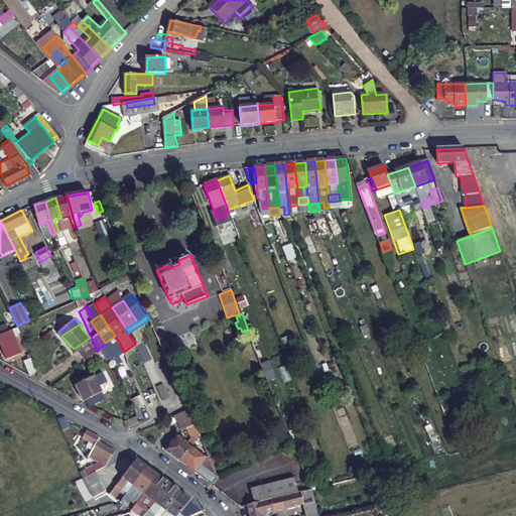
[(14,337),(20,334),(18,328),(0,335),(0,348),(5,361),(21,354),(14,337)]
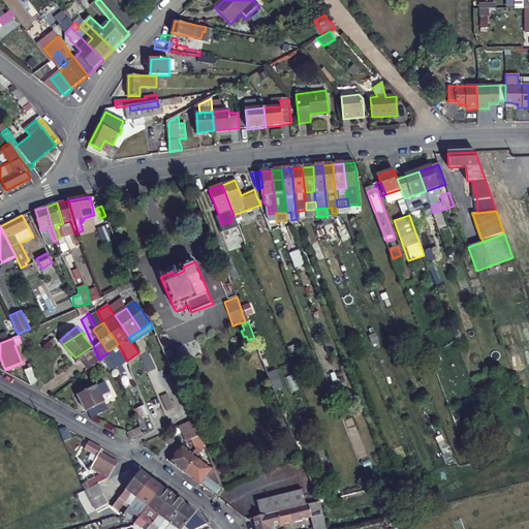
[(122,350),(118,344),(107,351),(109,352),(112,358),(116,364),(118,368),(120,370),(122,375),(126,371),(121,364),(127,361),(122,350)]
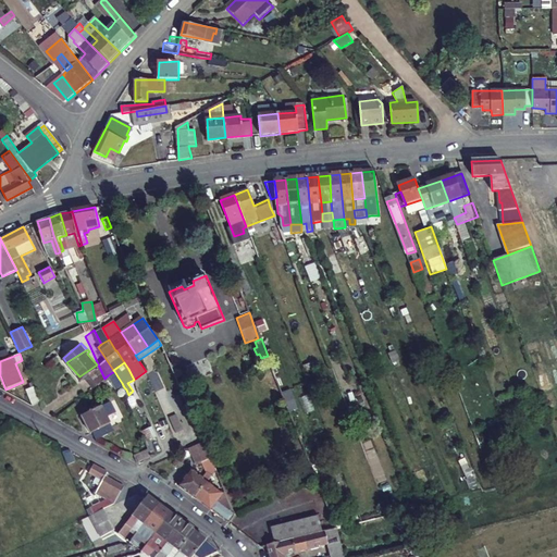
[(82,380),(85,375),(97,364),(79,376),(82,380)]
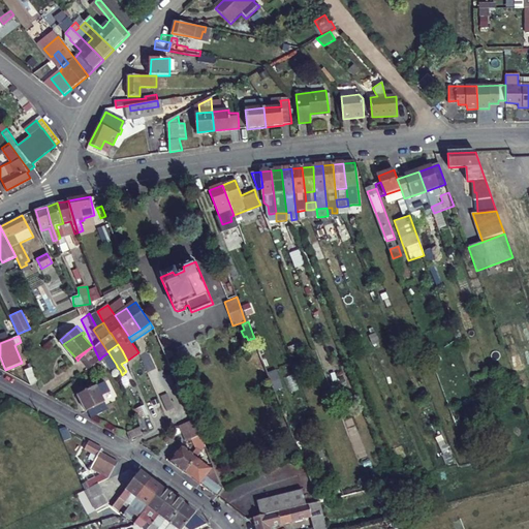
[(81,356),(90,367),(99,360),(93,346),(92,346),(81,356)]
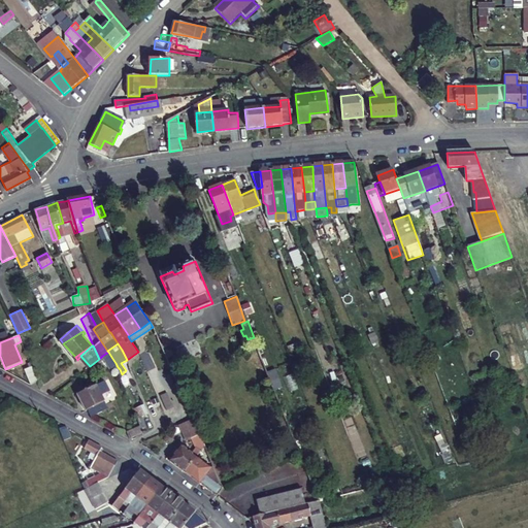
[(108,352),(102,356),(110,367),(116,363),(111,357),(108,352)]
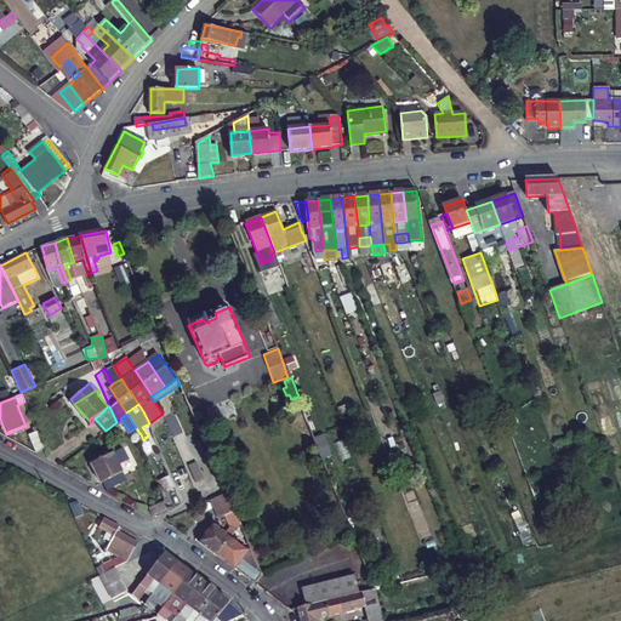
[(39,433),(29,437),(36,453),(46,449),(39,433)]
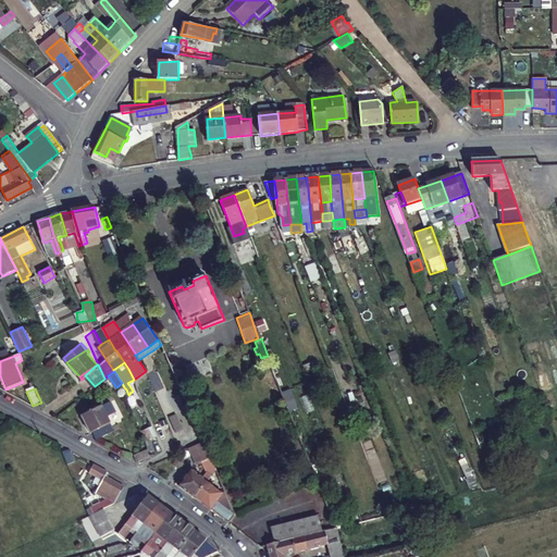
[(114,411),(110,401),(95,408),(81,415),(89,432),(91,431),(95,438),(112,431),(106,416),(114,411)]
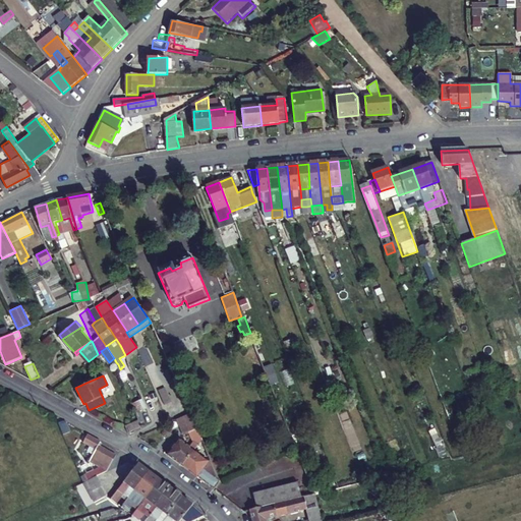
[(159,390),(166,409),(173,406),(165,388),(159,390)]
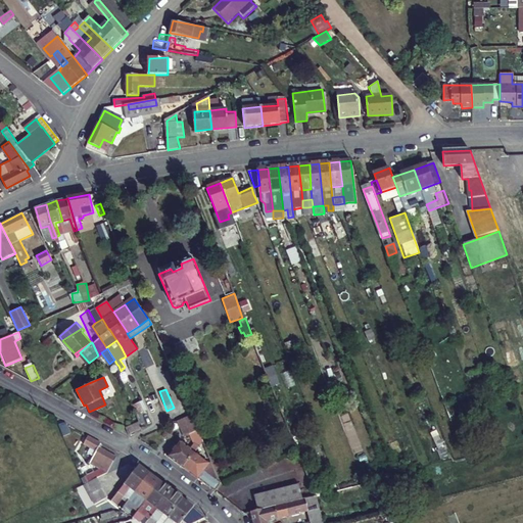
[(198,430),(191,415),(178,421),(184,436),(190,433),(198,430)]
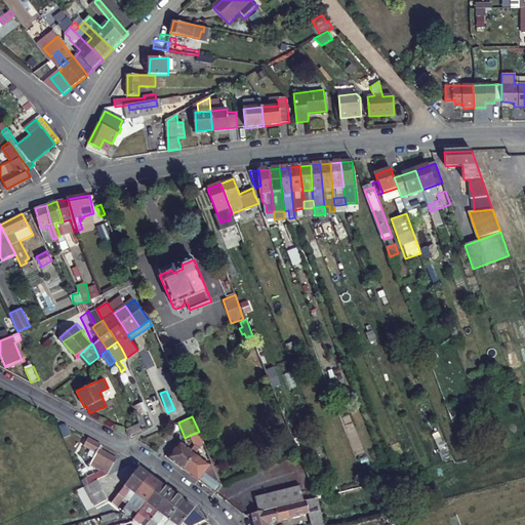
[(128,426),(131,433),(142,430),(138,421),(128,426)]
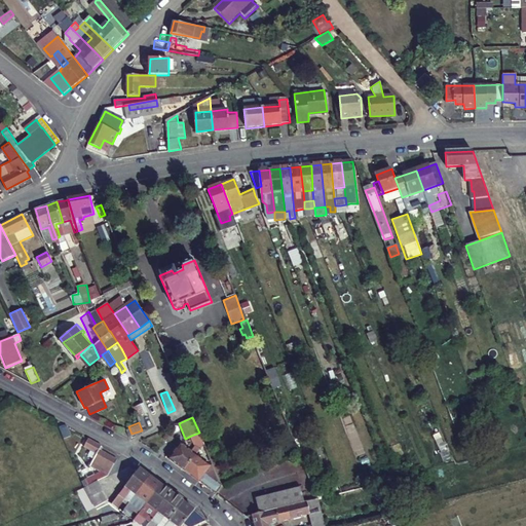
[(204,444),(199,433),(191,436),(196,446),(191,452),(181,444),(168,459),(184,471),(195,455),(204,444)]
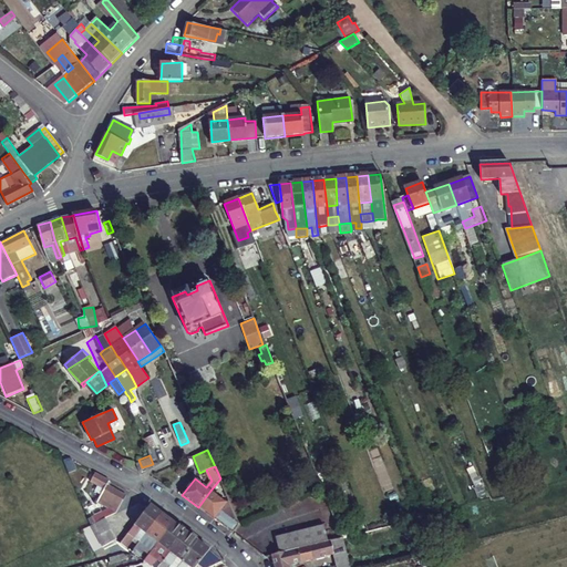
[(116,513),(126,496),(107,485),(110,481),(95,473),(91,482),(104,490),(96,503),(109,509),(100,514),(100,515),(89,521),(91,525),(103,519),(104,518),(112,516),(116,513)]
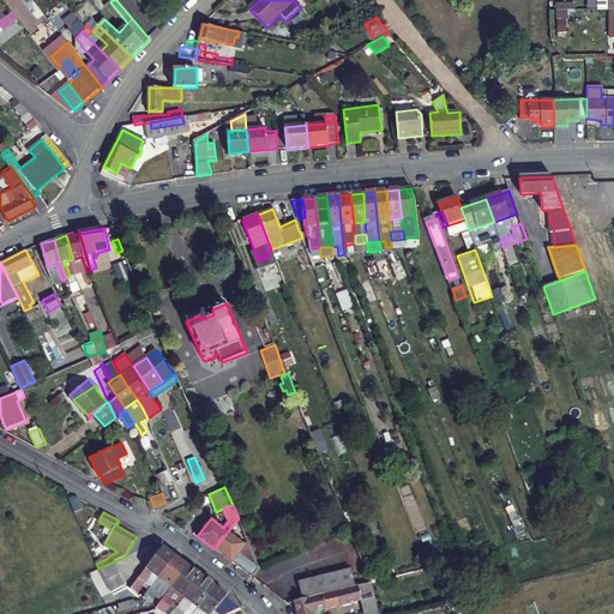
[(228,531),(232,535),(241,523),(239,518),(228,531)]
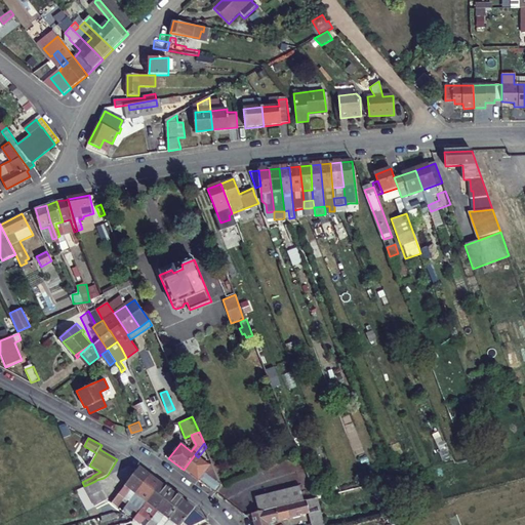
[(206,470),(209,466),(198,457),(195,454),(184,470),(198,480),(206,470)]
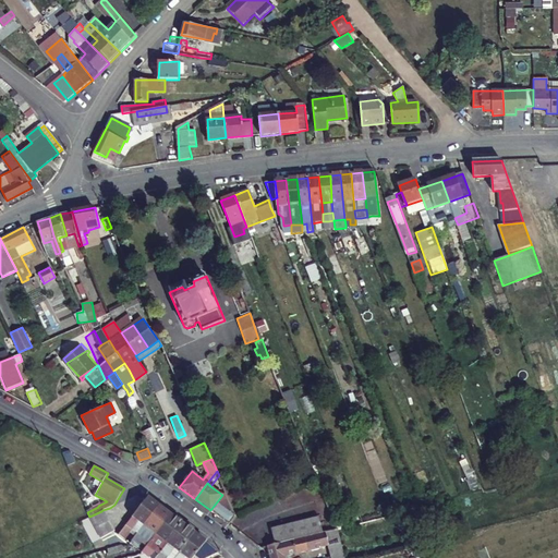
[(157,504),(148,497),(119,534),(123,537),(137,520),(142,523),(157,504)]
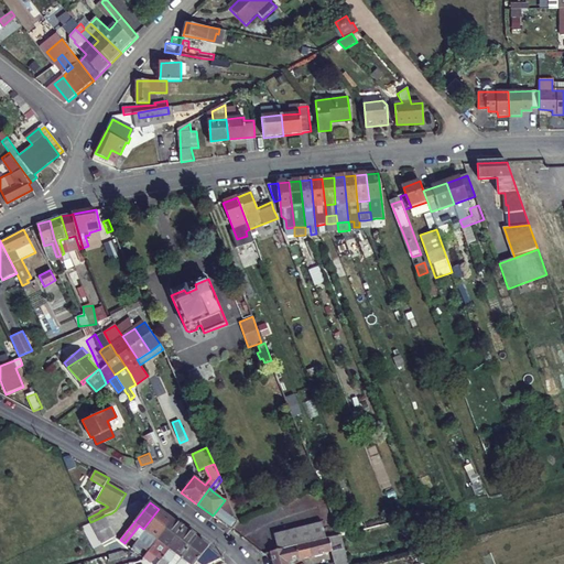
[(213,516),(231,529),(238,520),(221,505),(213,516)]
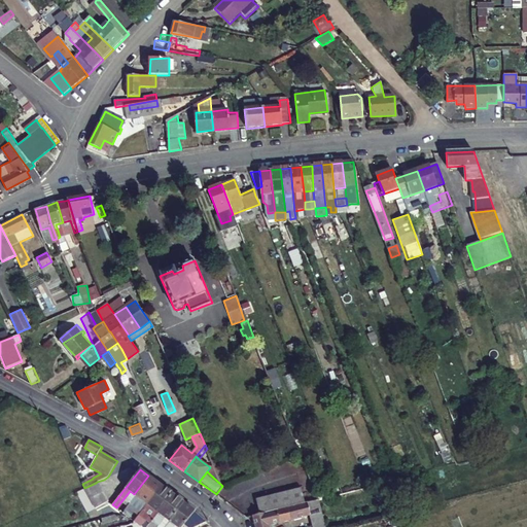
[(145,503),(160,484),(148,476),(134,494),(120,512),(127,516),(139,499),(145,503)]
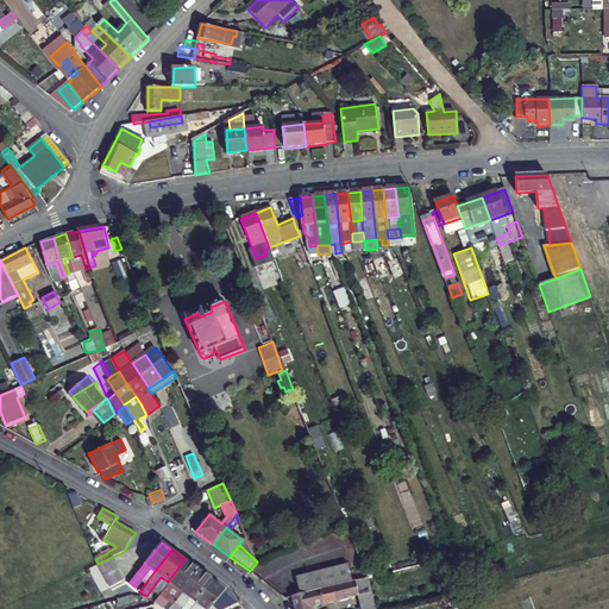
[(111,558),(98,564),(108,586),(123,581),(112,557),(111,558)]
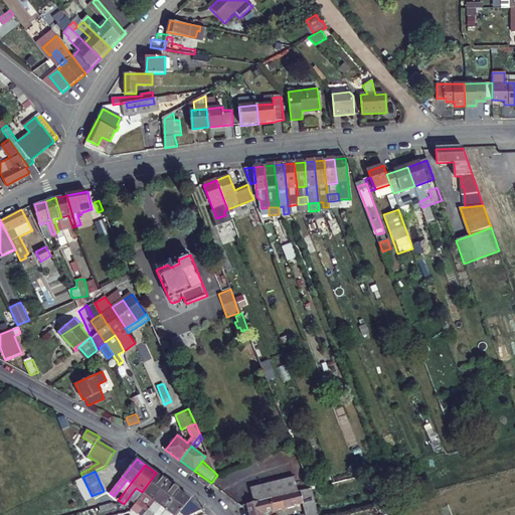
[(149,497),(154,501),(168,483),(156,473),(142,492),(130,508),(136,513),(149,497)]
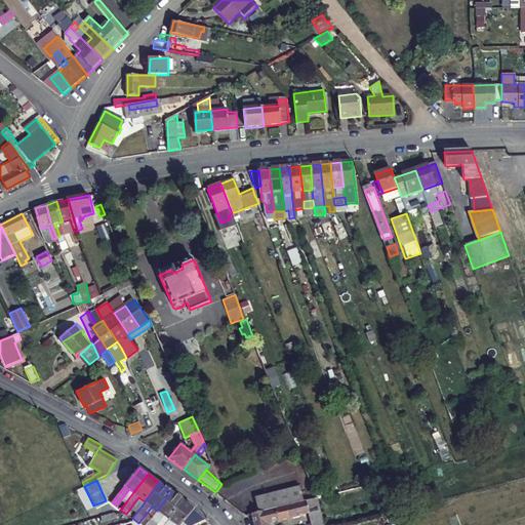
[(304,501),(299,486),(266,495),(267,501),(270,510),(304,501)]
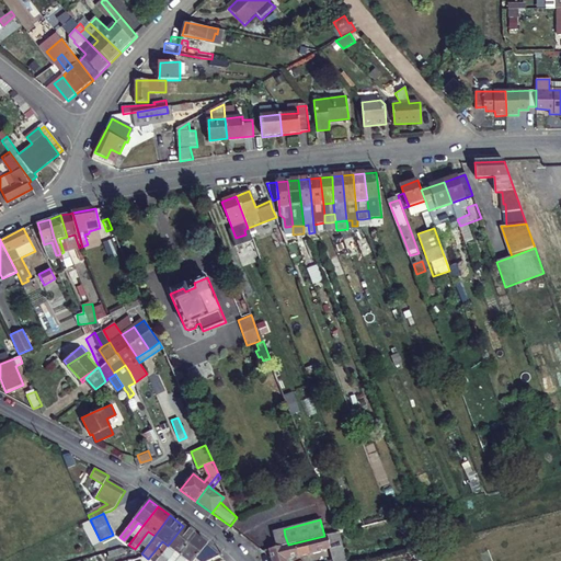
[(365,525),(357,527),(359,537),(378,531),(376,523),(365,525)]
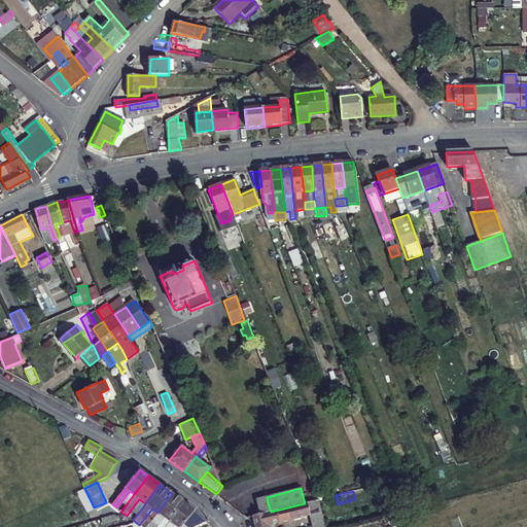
[(183,502),(172,494),(157,513),(146,526),(154,526),(163,518),(169,522),(183,502)]
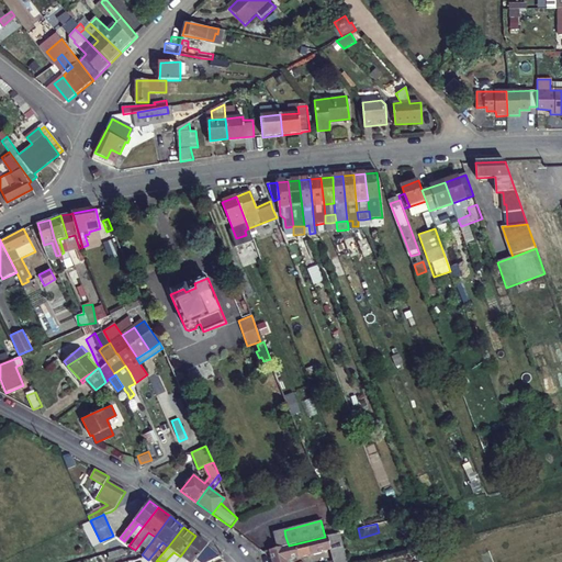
[(325,537),(289,546),(269,551),(271,561),(284,561),(285,561),(328,549),(332,561),(347,561),(339,534),(325,537)]
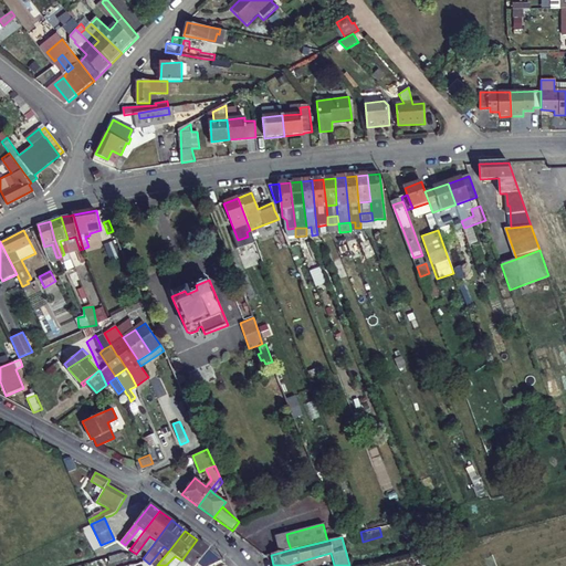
[(186,565),(187,565),(188,565),(213,565),(222,562),(208,551),(209,548),(197,540),(181,561),(176,565),(186,565)]
